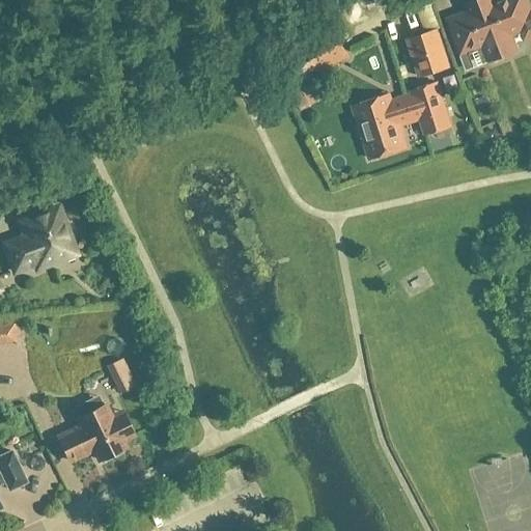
[(524,0),(505,0),(497,3),(496,0),(472,0),(465,3),(468,10),(448,18),(462,52),(483,44),(491,61),(507,55),(501,37),(522,29),(525,37),(530,34),(530,12),(529,14),(524,0)]
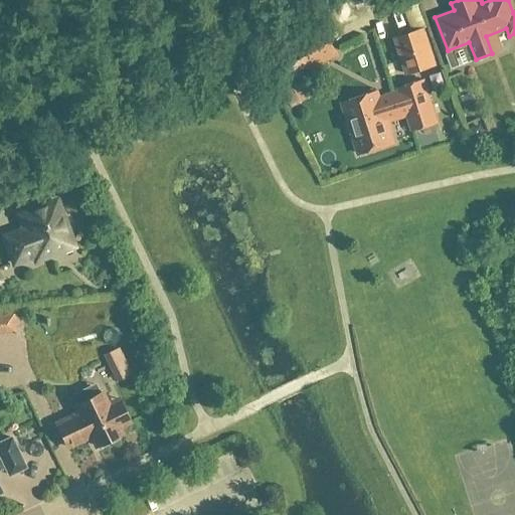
[(292,45),(278,53),(294,82),(339,56),(324,28),(292,45)]
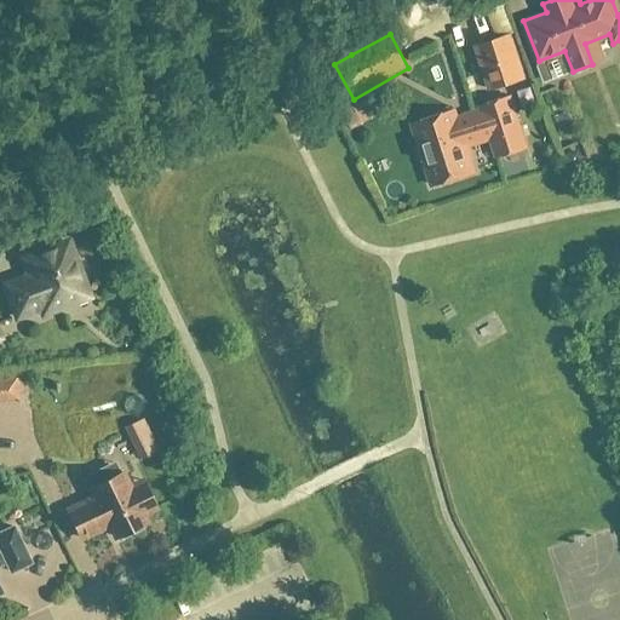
[(509,35),(476,46),(489,90),(523,79),(509,35)]
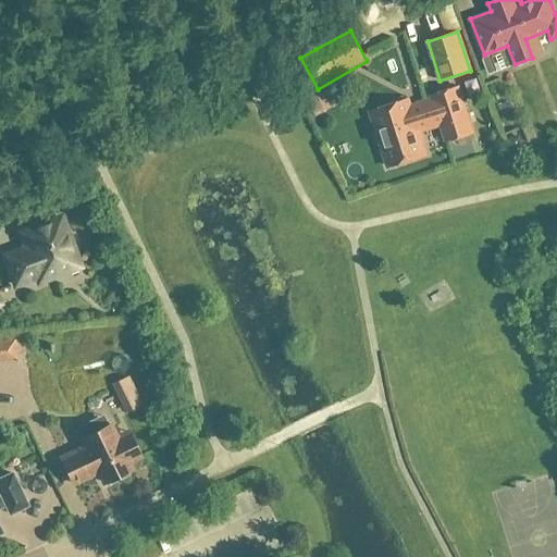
[(425,156),(419,133),(441,125),(446,141),(472,134),(458,88),(432,97),(433,100),(410,108),(408,101),(371,113),(388,168),(425,156)]
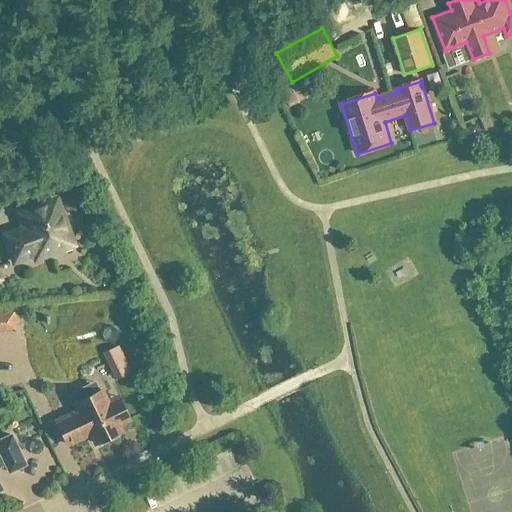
[(63,218),(56,200),(27,211),(23,220),(26,221),(22,229),(4,236),(14,263),(34,255),(36,260),(60,251),(59,247),(72,242),(67,228),(68,226),(65,219),(63,218)]
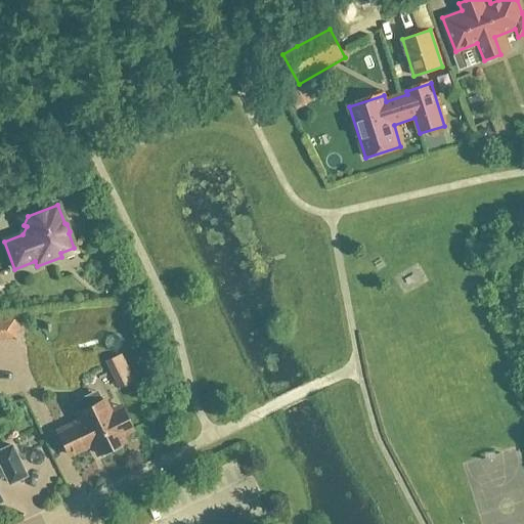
[(0,316),(0,339),(20,337),(17,315),(0,316)]
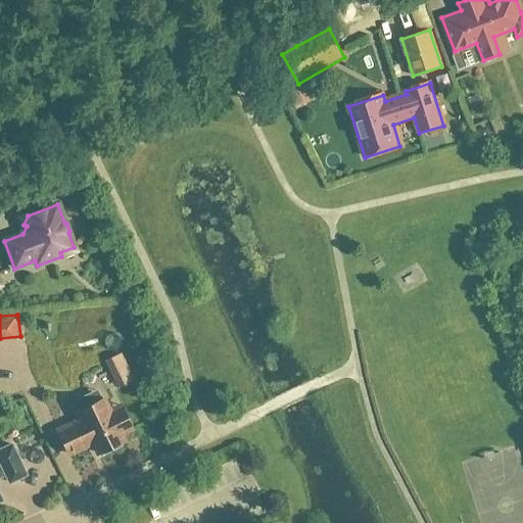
[(115,384),(133,380),(125,347),(108,351),(115,384)]
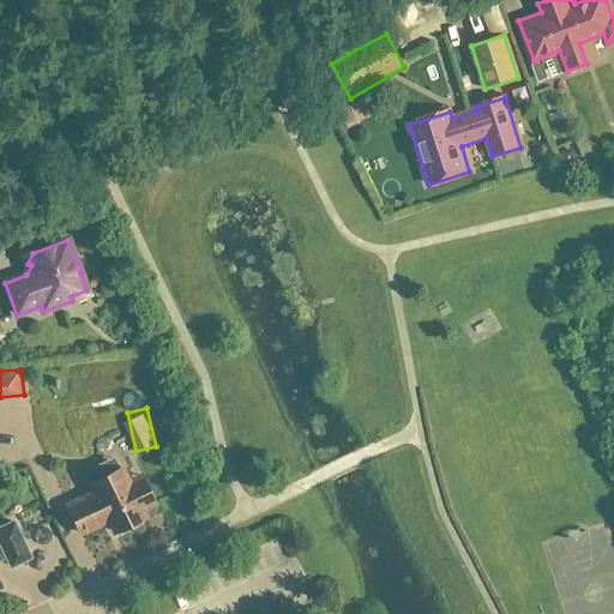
[(95,493),(67,506),(82,534),(108,521),(114,533),(120,530),(121,535),(142,525),(139,521),(145,518),(140,507),(150,503),(140,482),(131,487),(121,469),(91,483),(95,493)]
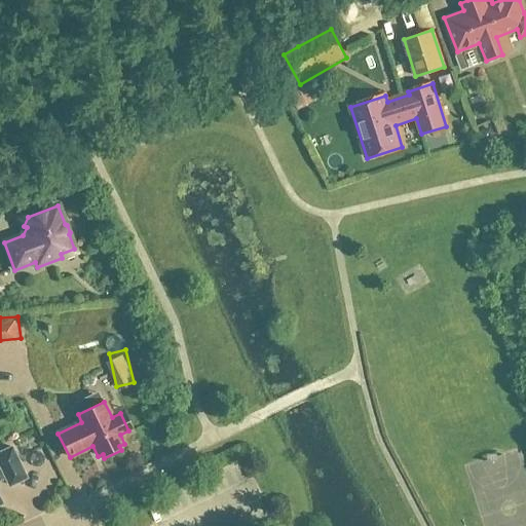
[(0,503),(2,503),(0,499),(0,480),(5,478),(9,486),(26,478),(11,448),(0,452),(0,503)]
